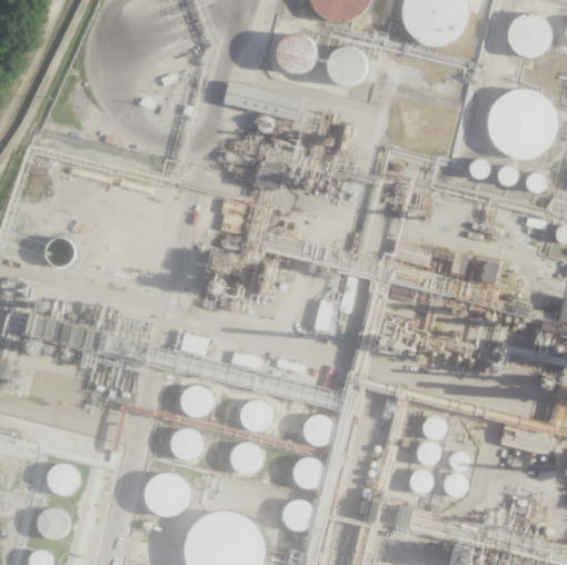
[(310,0),(311,2),(316,11),(324,18),(332,22),(341,23),(351,22),(360,19),(367,12),(372,5),(374,0),(310,0)]
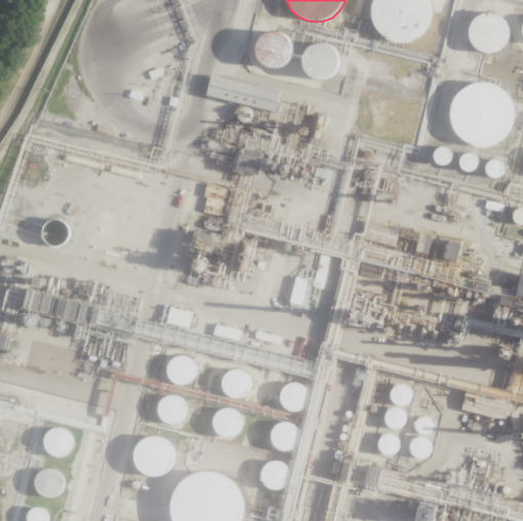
[(376,0),(374,5),(374,14),(376,23),(380,30),(388,36),(396,40),(404,42),(413,41),(421,37),(428,32),(433,25),(436,15),(436,7),(434,0),(376,0)]
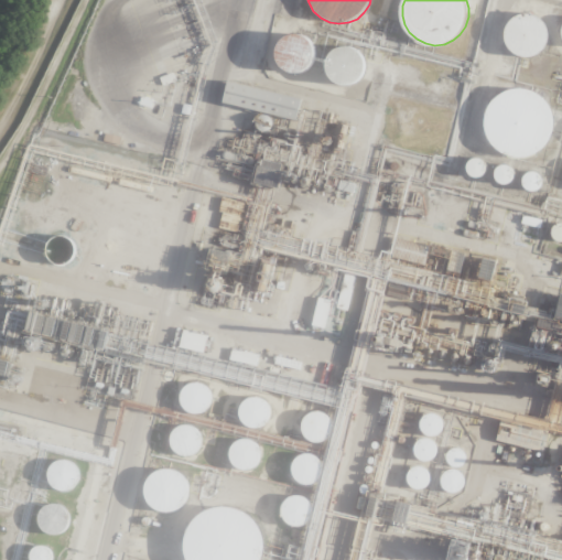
[(512,25),(509,30),(507,35),(506,42),(507,47),(510,53),(515,57),(520,61),(526,62),(532,62),(538,60),(542,56),(547,51),(549,45),(549,39),(548,33),(544,28),(541,23),(536,20),(529,19),(523,20),(518,21),(512,25)]
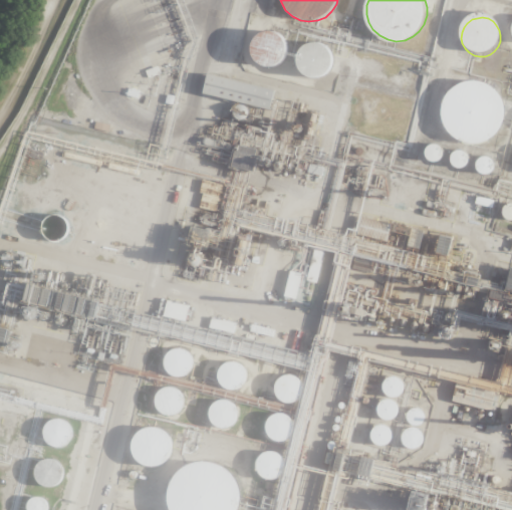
[(256,32),(252,36),(250,42),(250,47),(251,53),(254,58),(257,61),(262,64),(268,65),(273,65),(278,63),(283,60),(286,56),(288,50),(289,45),(288,39),(285,35),(281,31),(276,28),(271,27),(265,27),(260,29),(256,32)]
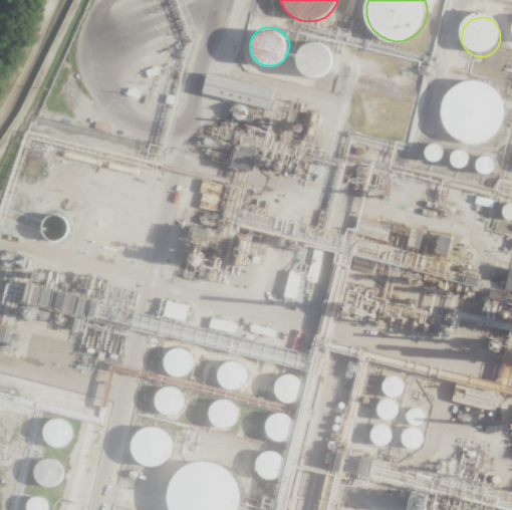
[(302,43),(299,48),(297,53),(296,59),(297,64),(300,69),(304,73),(309,76),(314,77),(319,76),(325,75),(329,71),(333,67),(335,62),(335,56),(334,51),(331,46),(327,42),(323,39),(317,38),(312,38),(306,40),(302,43)]
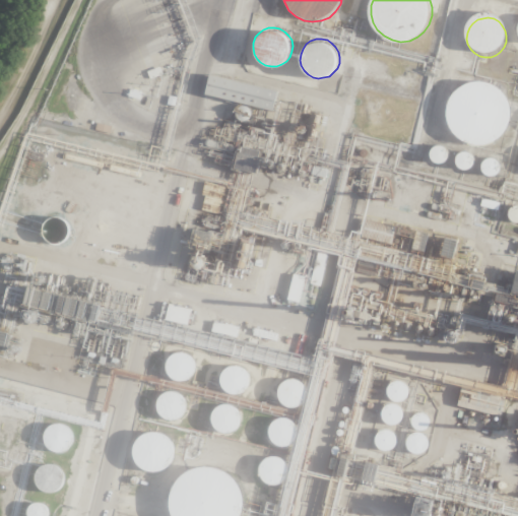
[(199,69),(268,85),(264,107),(194,90),(199,69)]
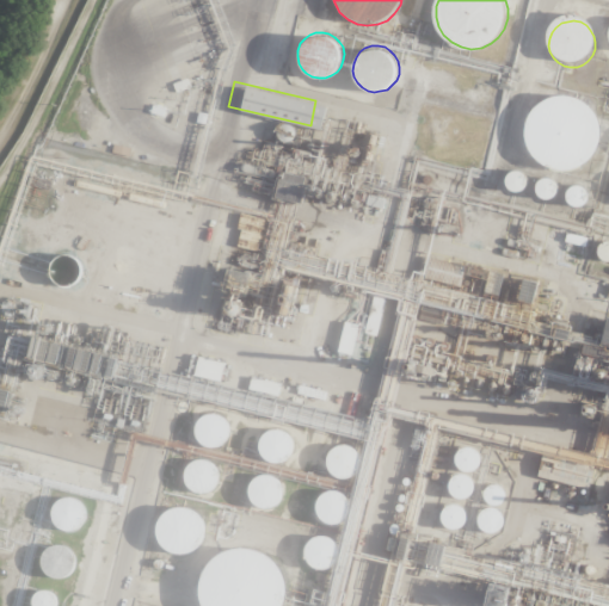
[(528,105),(522,113),(518,124),(518,134),(521,144),(527,153),(534,160),(543,165),(553,166),(564,165),(573,161),(582,154),(588,146),(590,136),(591,125),(588,116),(583,106),(574,100),(566,96),(555,93),(546,94),(536,99),(528,105)]
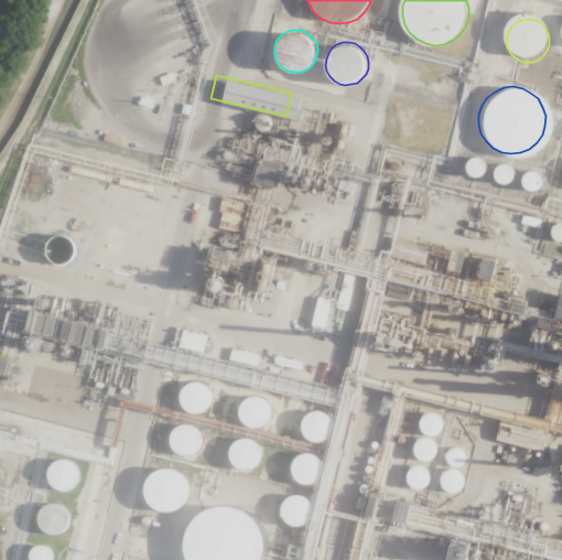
[(236,203),(252,207),(263,163),(218,152),(228,111),(307,131),(313,108),(344,116),(335,151),(352,154),(341,200),(294,189),(267,298),(215,284),(236,203)]
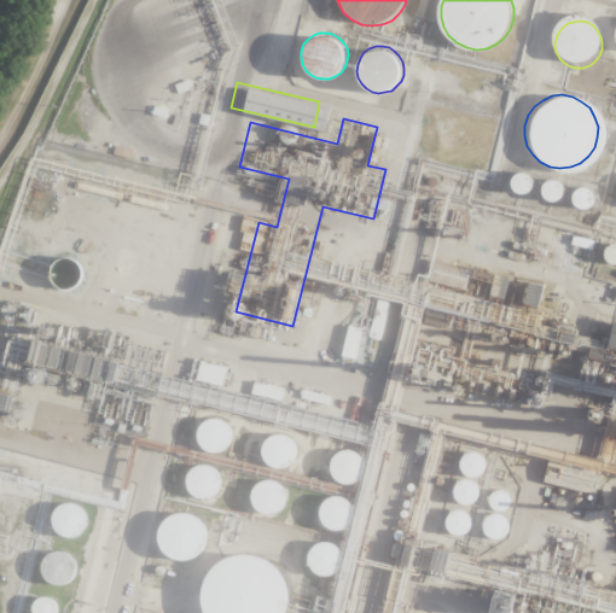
[(512,177),(510,180),(509,184),(509,186),(510,190),(511,193),(513,196),(516,197),(519,198),(523,197),(527,196),(529,194),(532,192),(533,188),(533,185),(532,181),(530,179),(528,176),(524,175),(522,174),(518,174),(515,175),(512,177)]
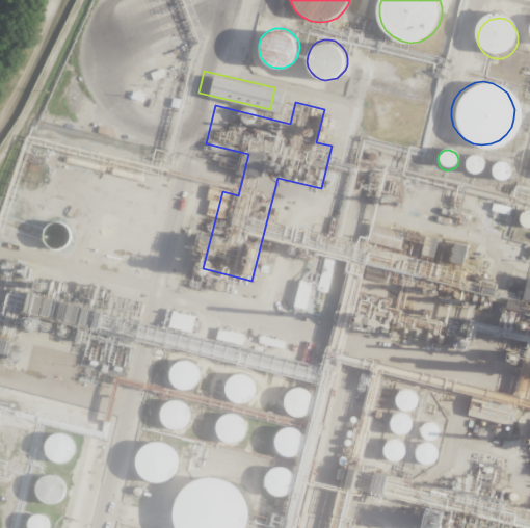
[(468,159),(466,161),(465,163),(465,166),(466,169),(467,172),(469,174),(471,176),(474,176),(477,176),(479,175),(482,174),(483,170),(484,168),(485,165),(484,162),(483,160),(481,158),(478,156),(476,156),(473,156),(470,157),(468,159)]
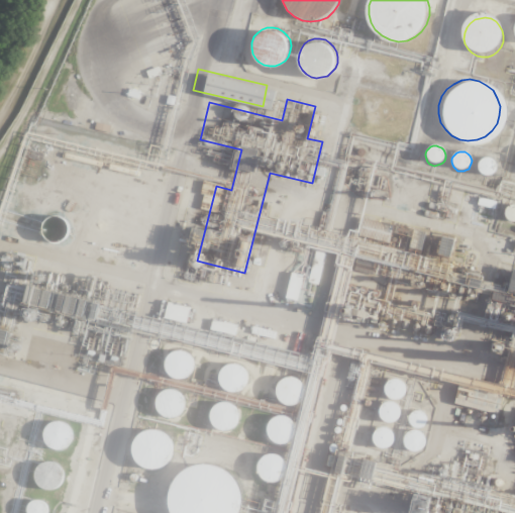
[(478,160),(477,163),(476,165),(475,168),(476,171),(477,173),(479,175),(482,177),(484,177),(487,177),(490,176),(492,175),(494,172),(495,170),(495,167),(495,164),(493,162),(491,160),(489,158),(486,158),(483,158),(481,159),(478,160)]
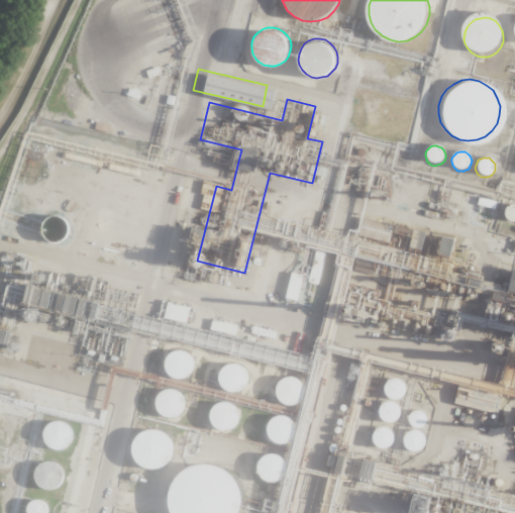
[(506,203),(504,205),(503,208),(503,211),(503,214),(505,216),(507,218),(509,219),(512,220),(514,220),(514,200),(511,201),(508,202),(506,203)]
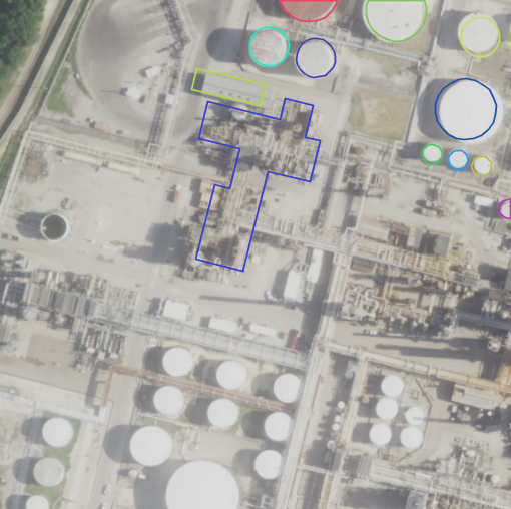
[(379,235),(349,227),(353,209),(384,218),(379,235)]
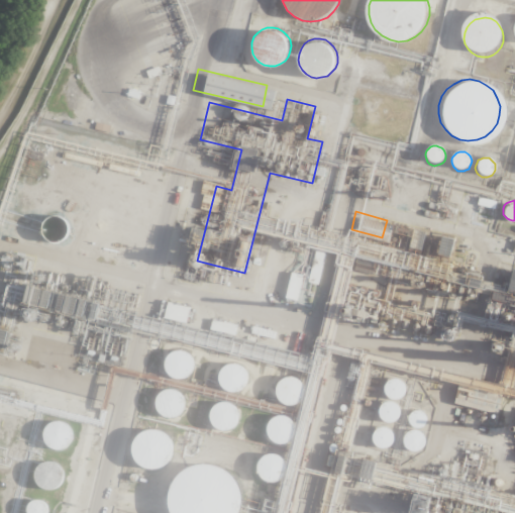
[(64,241),(68,216),(47,213),(43,237),(64,241)]
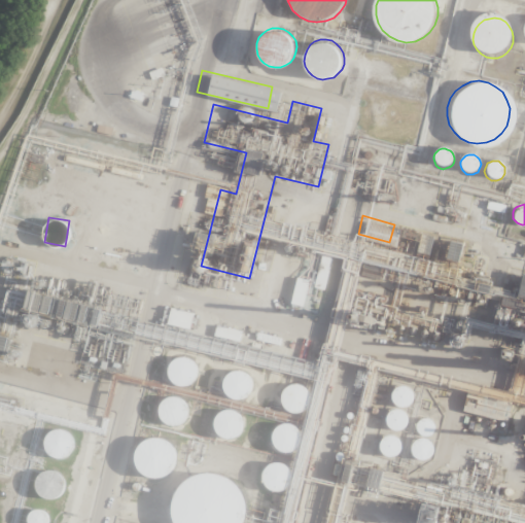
[(355,318),(360,298),(470,323),(478,291),(363,266),(368,246),(523,281),(524,276),(524,370),(501,364),(503,352),(355,318)]
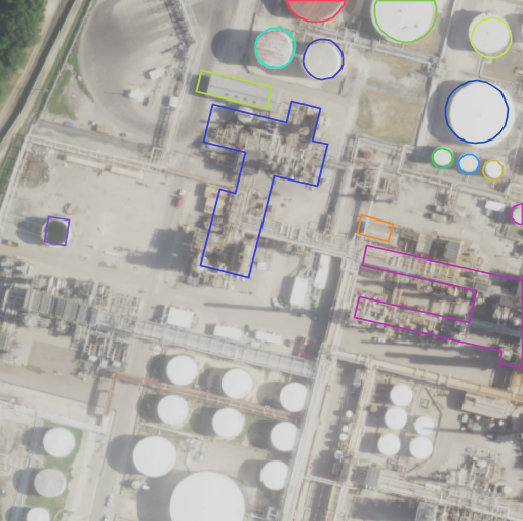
[(320,283),(308,280),(314,251),(326,254),(320,283)]
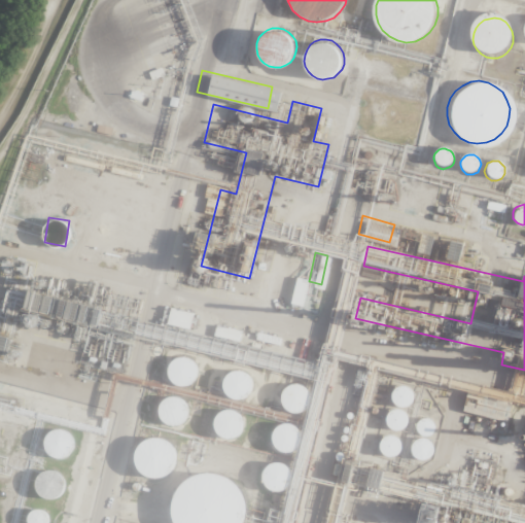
[(4,259),(0,277),(0,365),(11,369),(23,320),(85,335),(78,361),(121,371),(140,291),(4,259)]
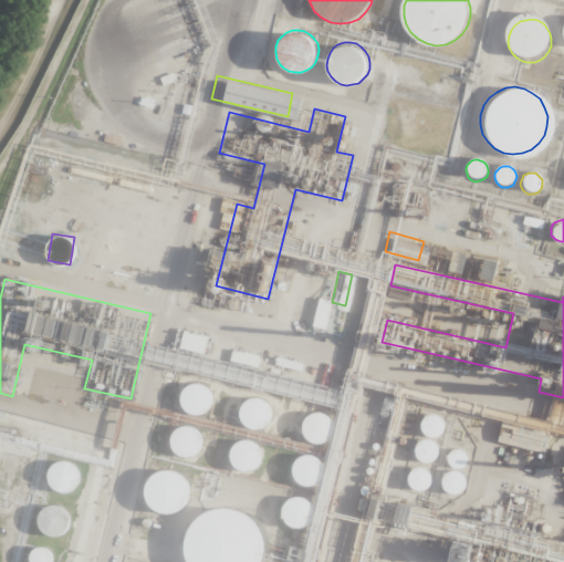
[(311,292),(326,295),(321,323),(305,321),(311,292)]
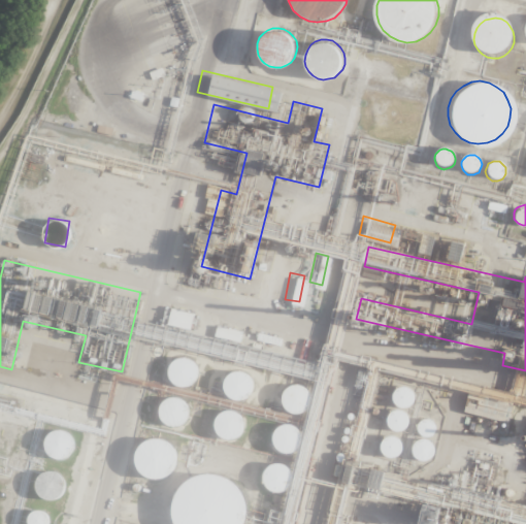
[(162,301),(186,307),(182,323),(158,318),(162,301)]
